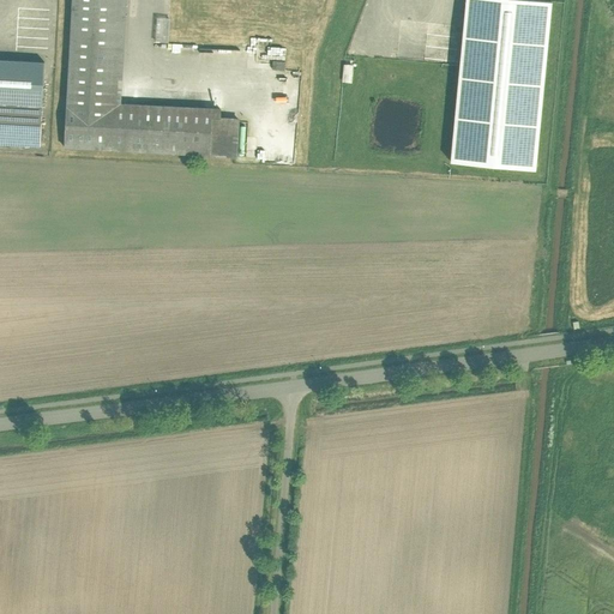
[(73,0),(65,148),(238,157),(240,118),(112,109),(118,0),(73,0)]
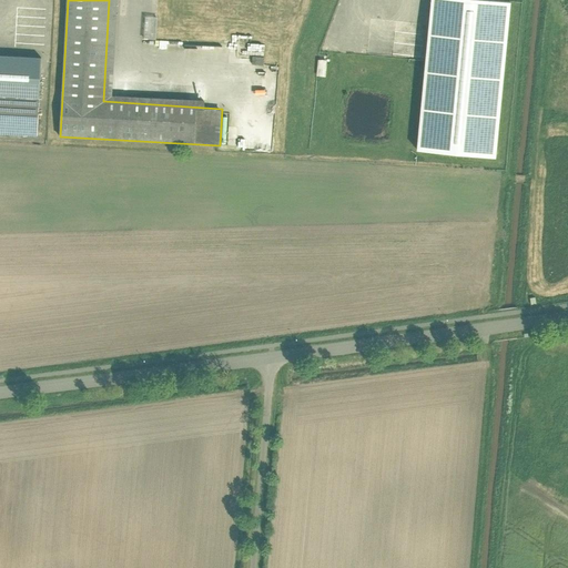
[(506,0),(428,0),(416,151),(494,158),(506,0)]
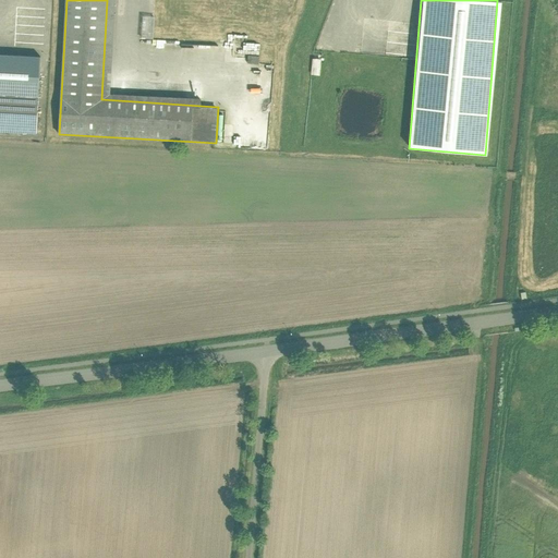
[(156,38),(156,15),(144,15),(144,38),(156,38)]
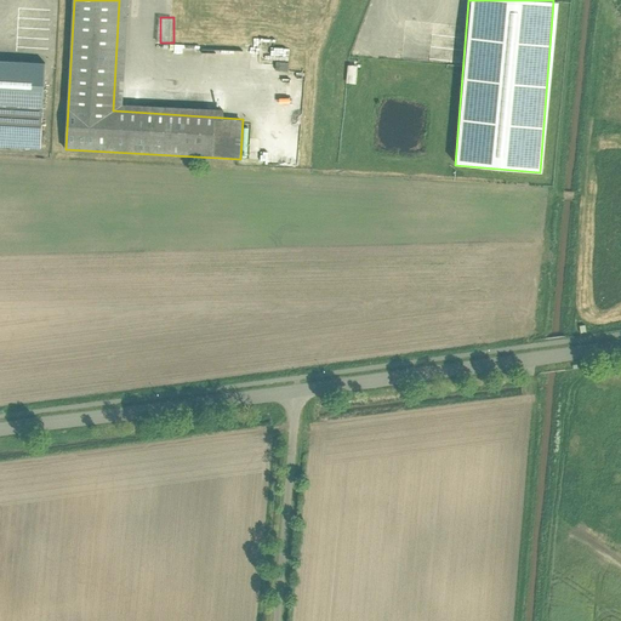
[(44,60),(0,57),(0,143),(39,146),(44,60)]
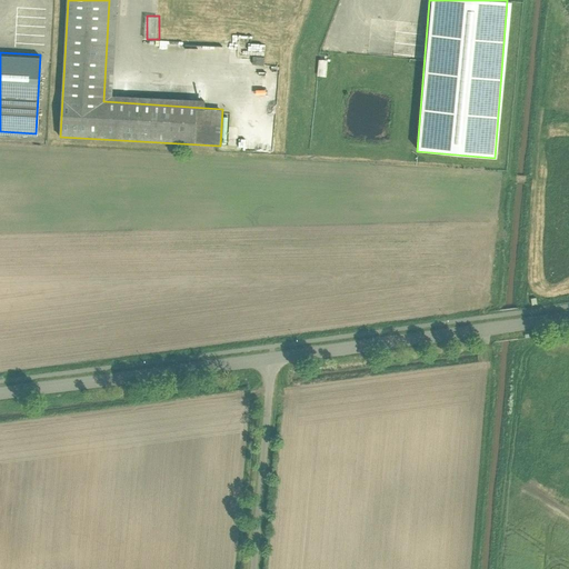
[(320,59),(320,76),(329,76),(329,59),(320,59)]
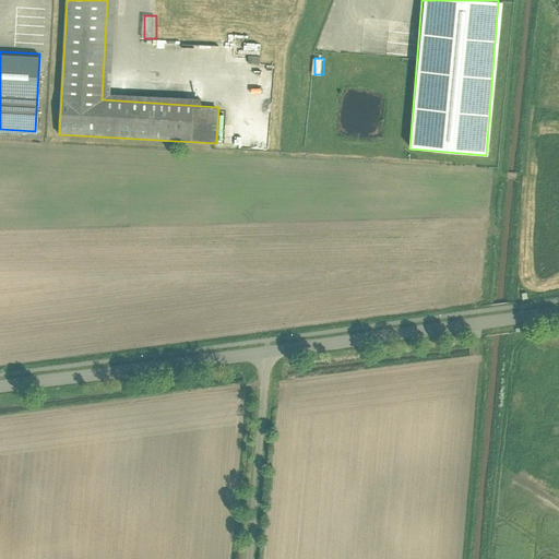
All buildings are outlined.
